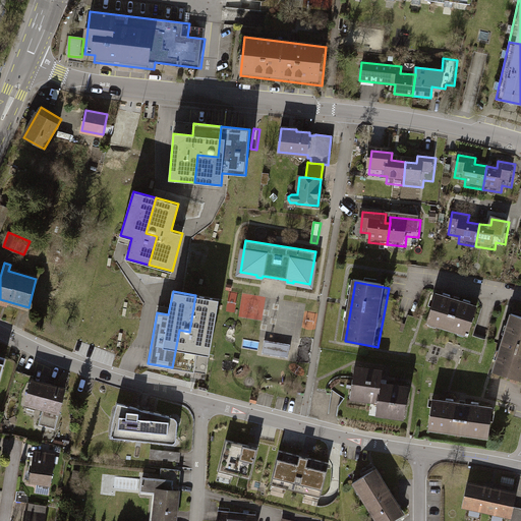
[(219,299),(195,295),(189,332),(179,330),(172,367),(194,371),(197,352),(209,354),(219,299)]
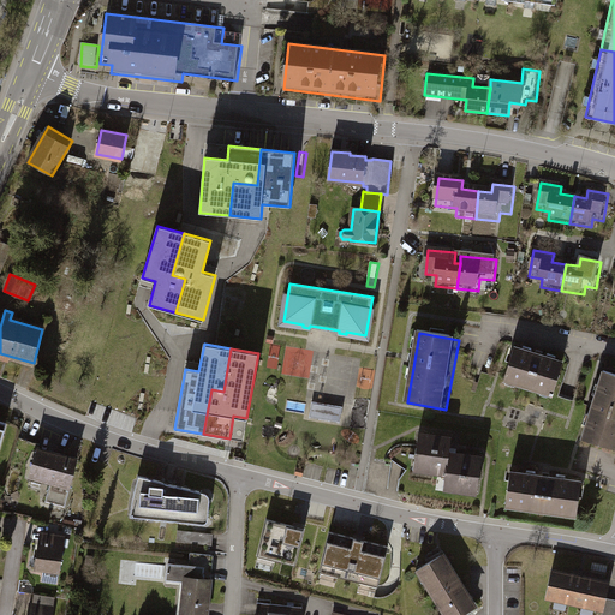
[(566,363),(515,348),(505,382),(555,396),(566,363)]
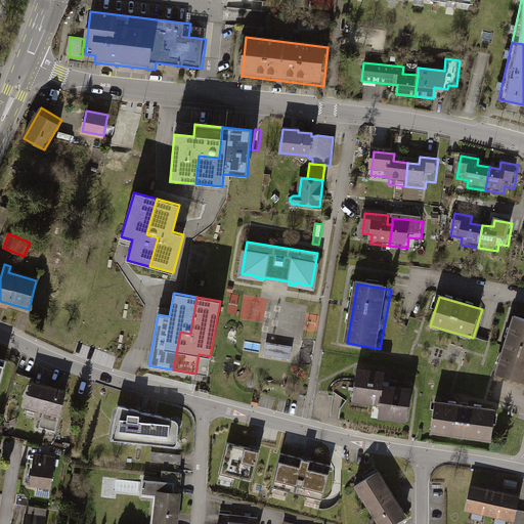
[(523,318),(516,316),(497,376),(523,384),(523,318)]
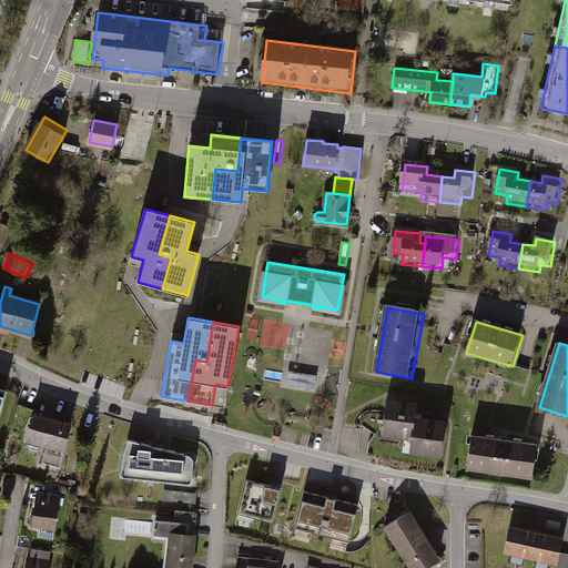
[(315,377),(298,374),(296,386),(304,387),(304,385),(314,386),(315,377)]
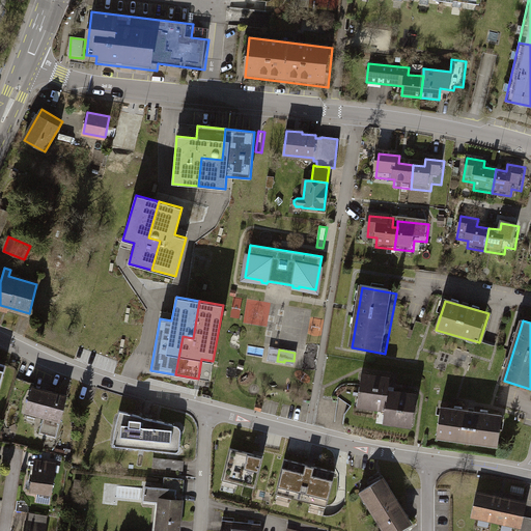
[(390,394),(392,382),(363,378),(358,413),(387,416),(390,394)]
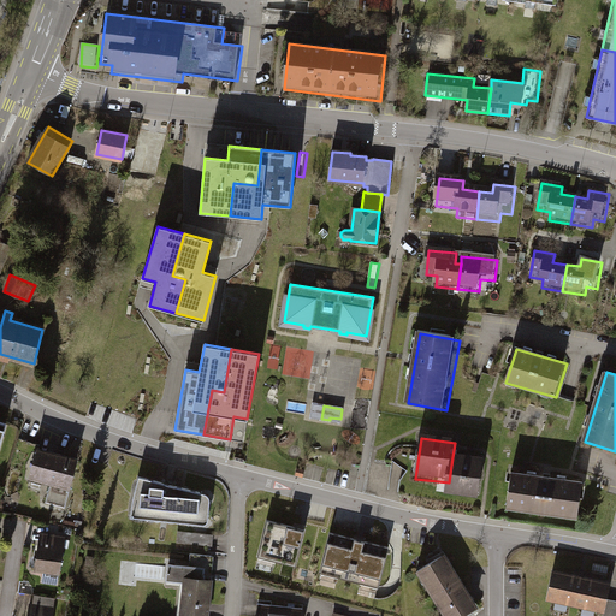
[(82,460),(41,450),(33,483),(53,489),(49,504),(70,509),(82,460)]
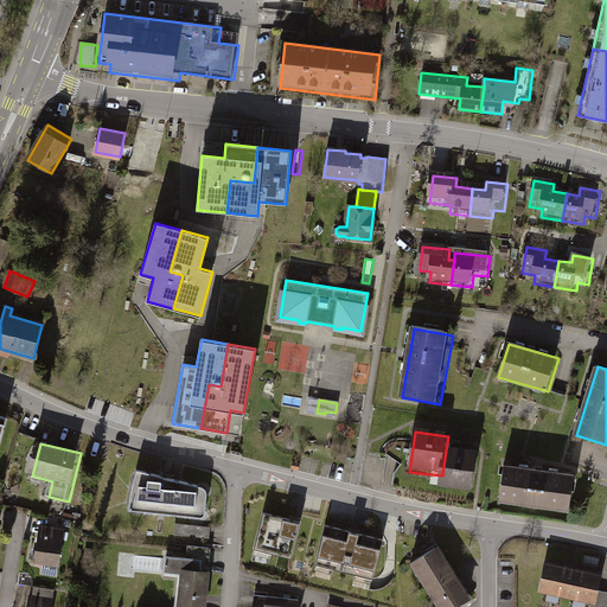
[(473,496),(479,455),(446,451),(442,475),(440,491),(473,496)]
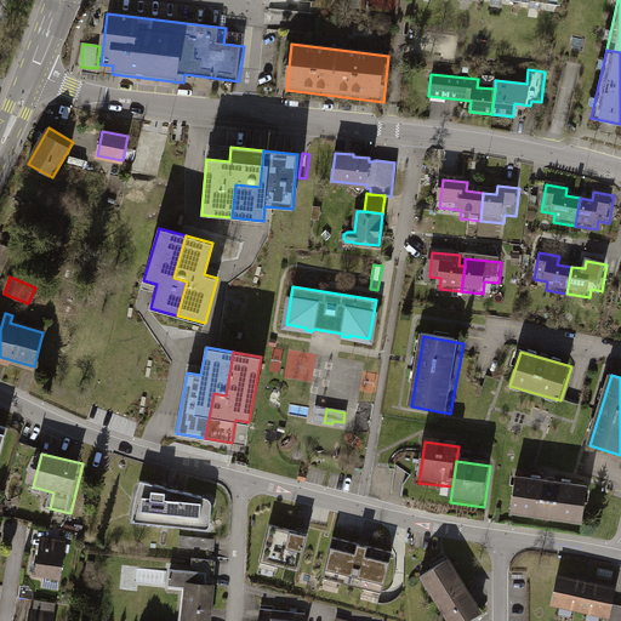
[(590,488),(516,479),(512,514),(586,523),(590,488)]
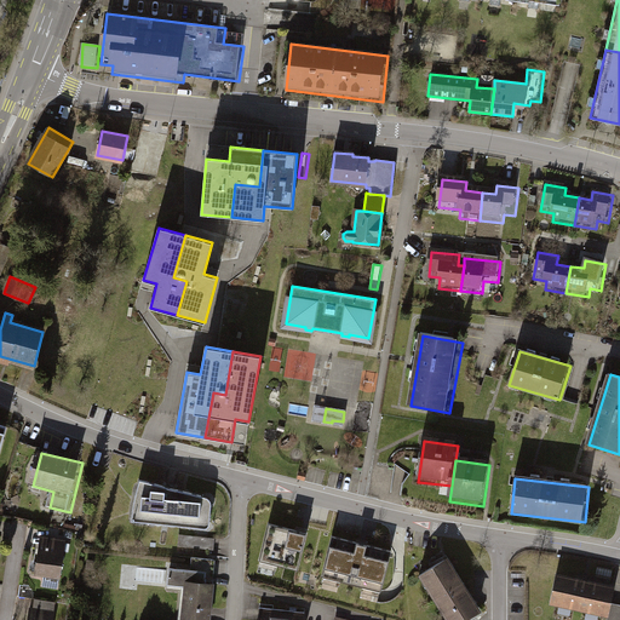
[(201,495),(139,480),(136,495),(142,498),(141,510),(148,510),(148,522),(191,527),(193,522),(210,523),(211,505),(201,504),(201,495)]
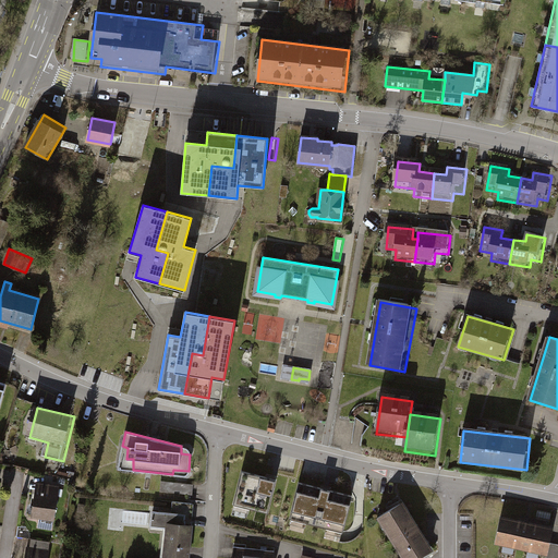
[(277,480),(242,471),(233,505),(268,513),(277,480)]
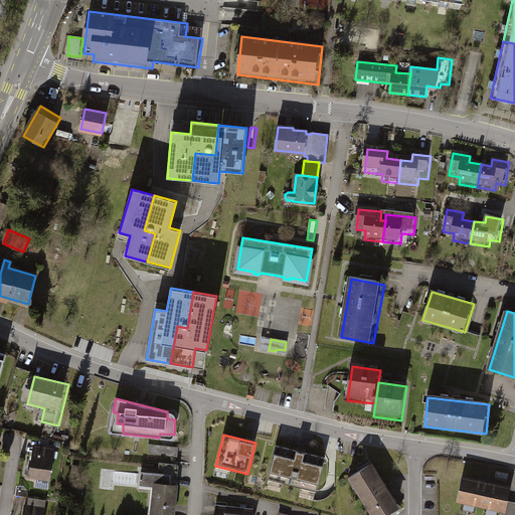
[(179,447),(149,444),(148,454),(178,457),(179,447)]
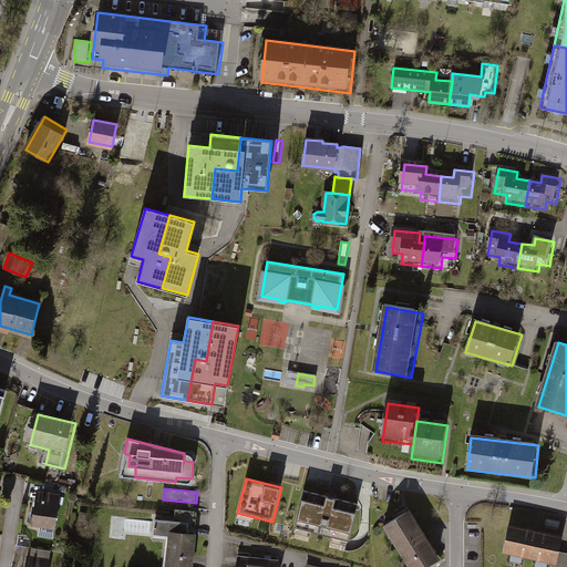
[(358,504),(303,491),(295,527),(349,540),(358,504)]
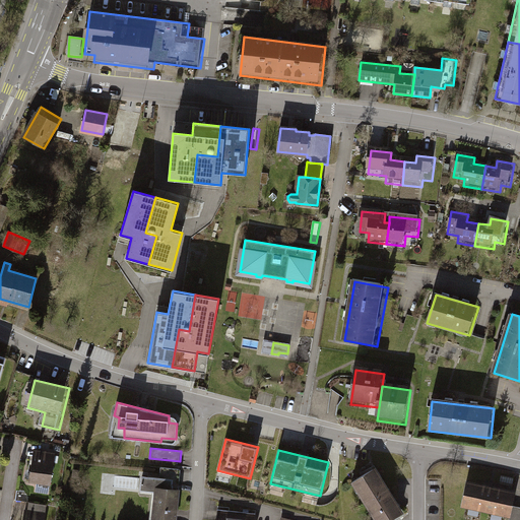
[(57,453),(36,451),(30,483),(53,485),(57,453)]
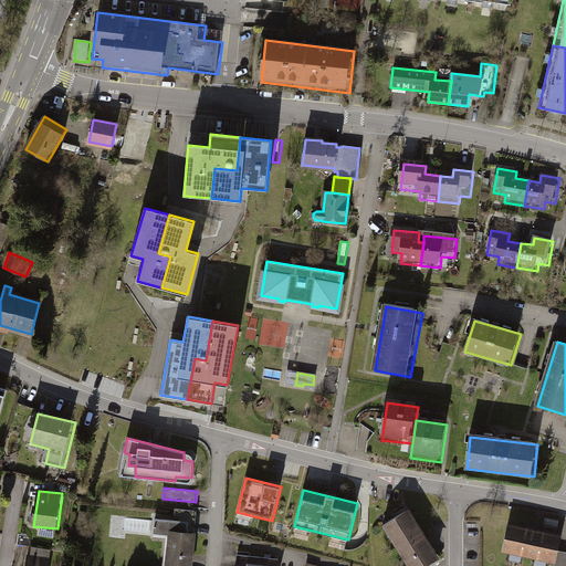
[(400,552),(427,535),(412,512),(386,528),(400,552)]
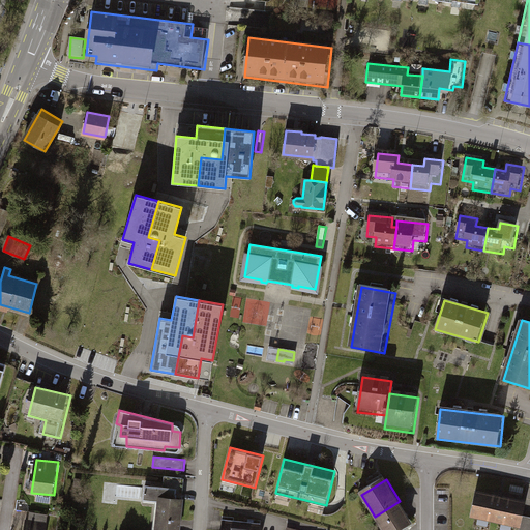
[(143,501),(158,503),(154,529),(180,529),(184,500),(176,499),(177,489),(144,486),(143,501)]
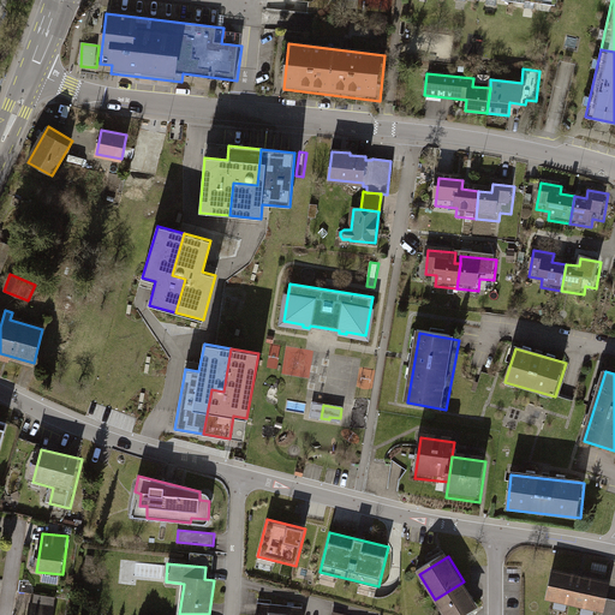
[(613,583),(553,571),(547,599),(607,611),(609,601),(613,583)]
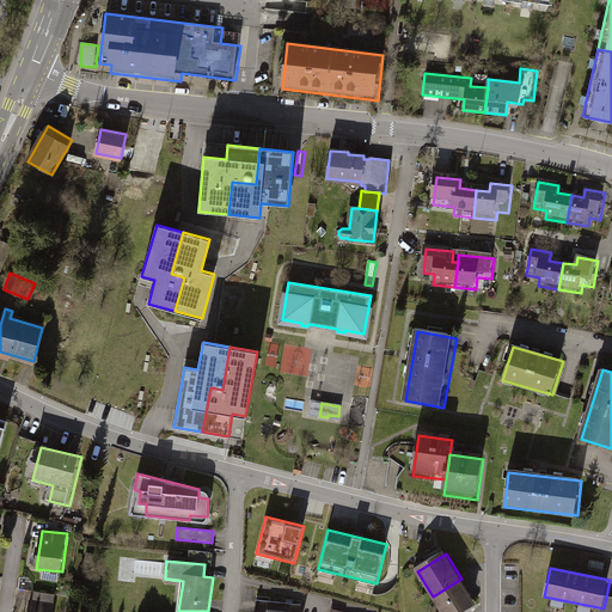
[(441,611),(463,611),(477,604),(461,579),(433,597),(441,611)]
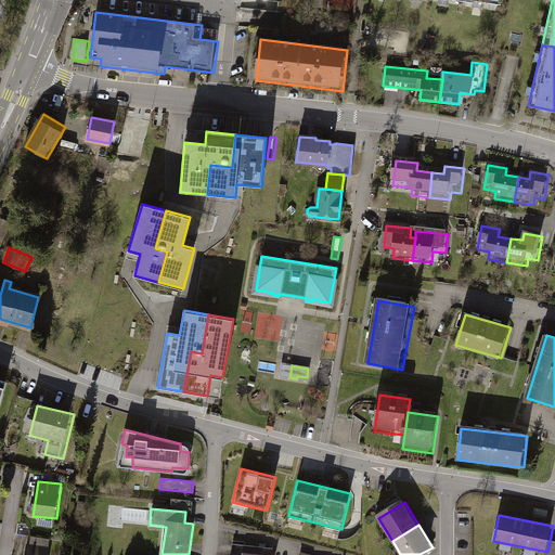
[(232,554),(252,554),(254,546),(233,544),(232,554)]
